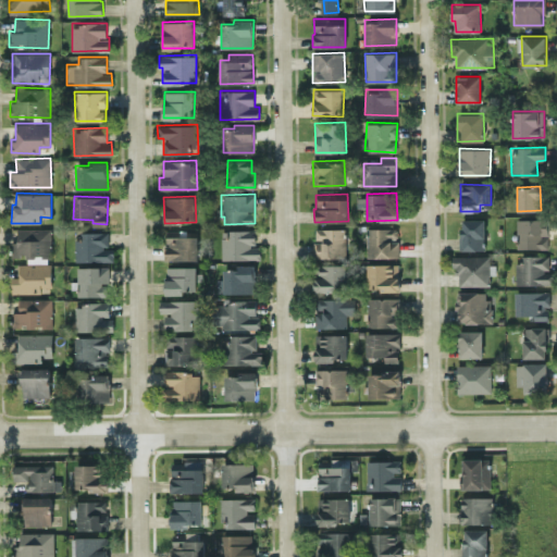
[(460,219),(461,249),(484,249),(484,219),(460,219)]
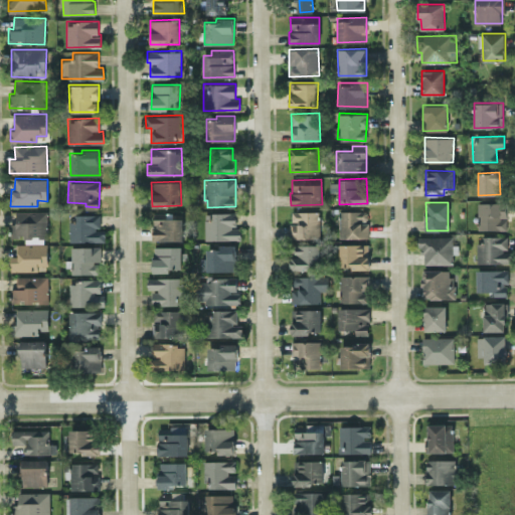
[(477,229),(507,229),(507,202),(477,202),(477,229)]
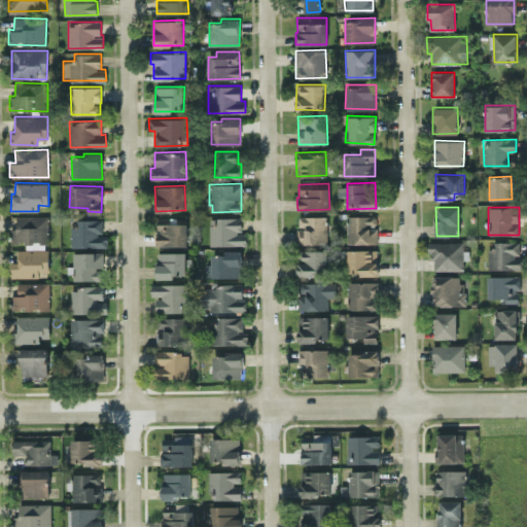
[(47,215),(15,216),(16,227),(11,227),(11,241),(26,241),(26,248),(47,248),(47,215)]
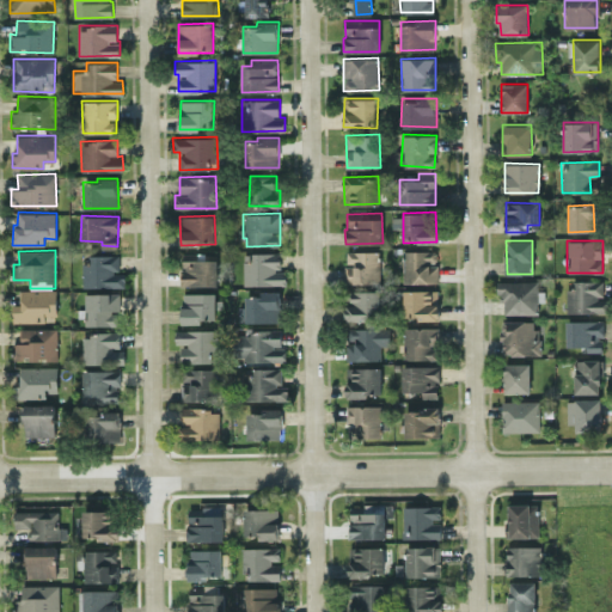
[(346,282),(380,282),(380,250),(347,250),(346,282)]
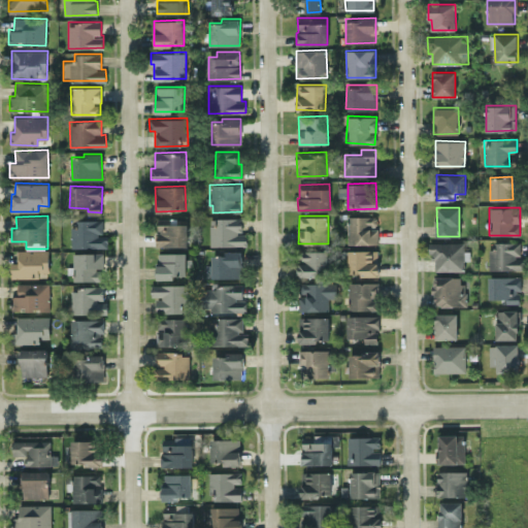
[(349,243),(378,243),(377,228),(376,228),(376,216),(348,216),(349,243)]
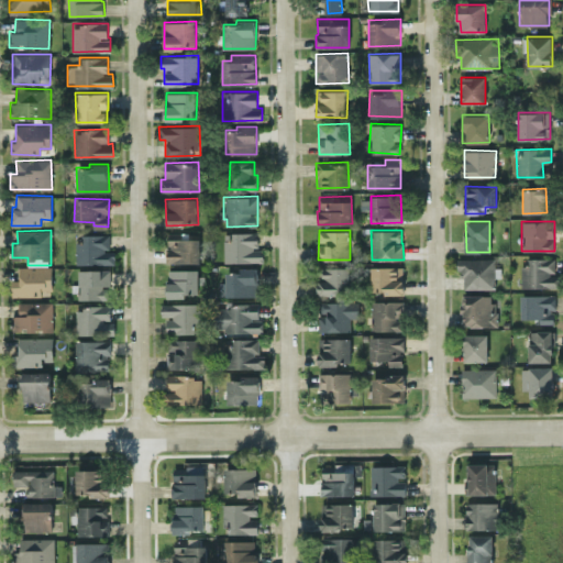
[(224,262),(263,261),(263,249),(258,249),(257,231),(223,232),(224,262)]
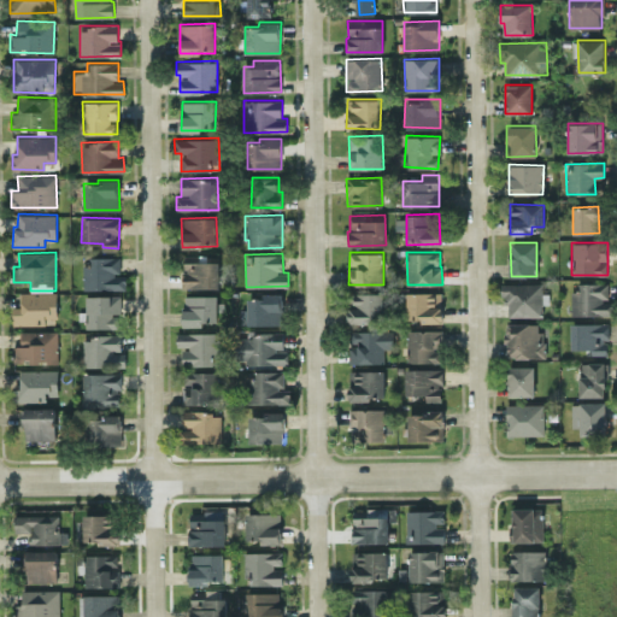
[(206,254),(184,254),(184,271),(181,271),(181,287),(219,287),(218,262),(206,262),(206,254)]
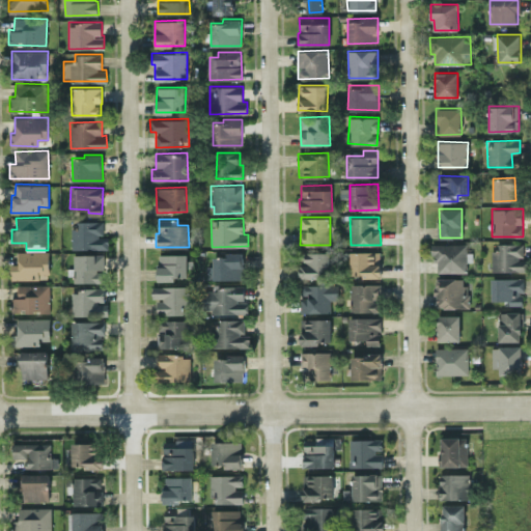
[(73,248),(108,248),(108,235),(103,235),(103,220),(73,221),(73,248)]
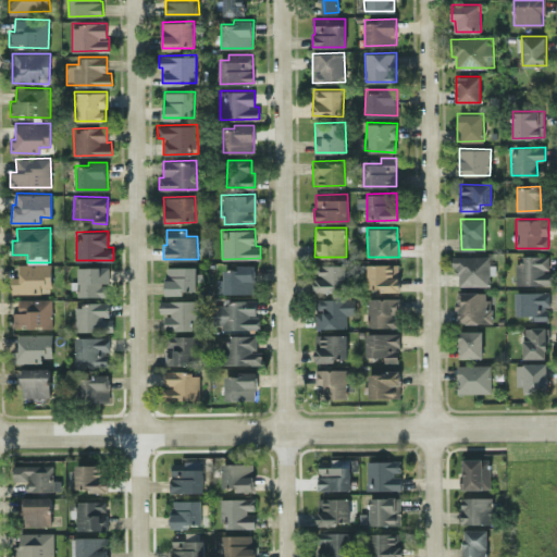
[(489,255),(456,256),(456,286),(490,285),(489,255)]
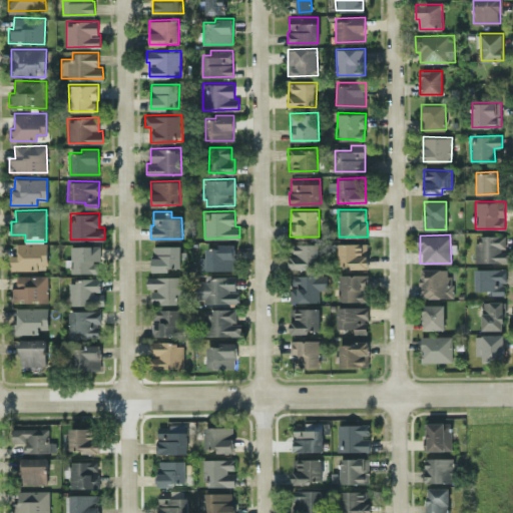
[(505,234),(481,234),(481,241),(475,241),(475,262),(507,262),(507,250),(505,249),(505,234)]
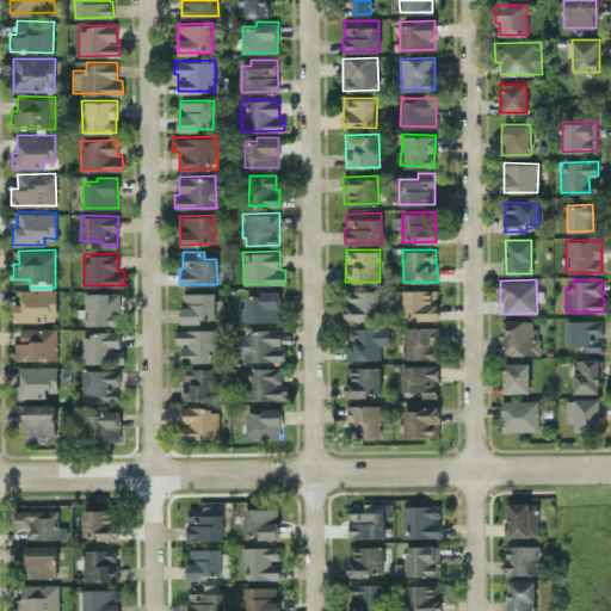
[(13,321),(44,321),(44,314),(56,314),(56,289),(20,289),(20,303),(13,303),(13,321)]
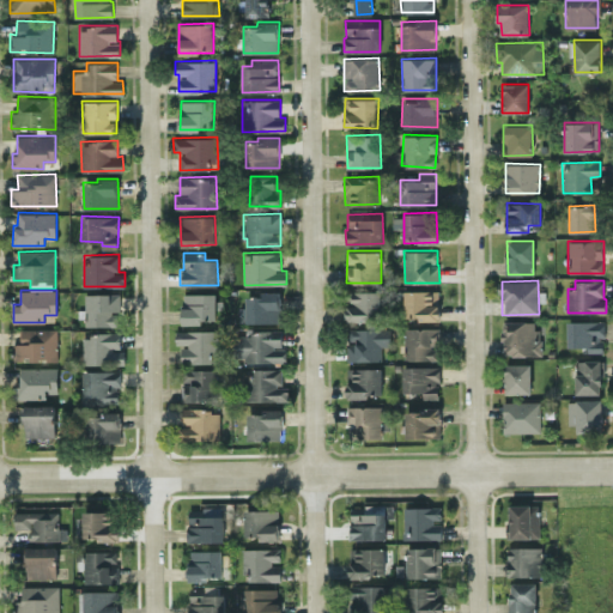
[(345,320),(380,321),(380,291),(352,290),(352,305),(346,305),(345,320)]
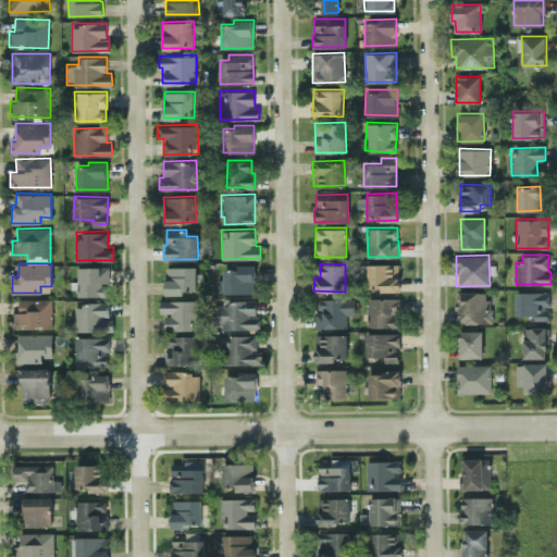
[(368,263),(368,289),(399,289),(399,263),(368,263)]
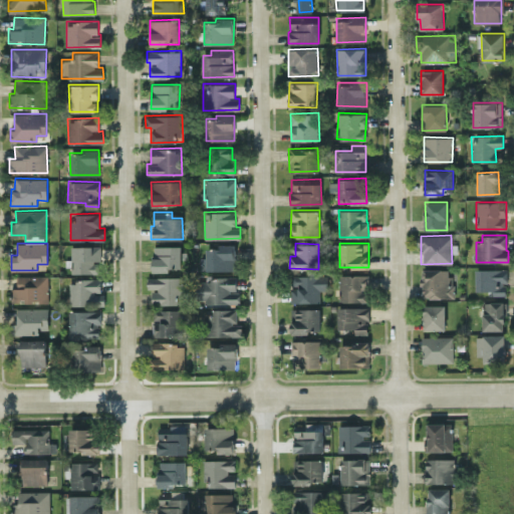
[(201,269),(236,270),(236,244),(218,244),(218,248),(206,248),(206,257),(201,257),(201,269)]
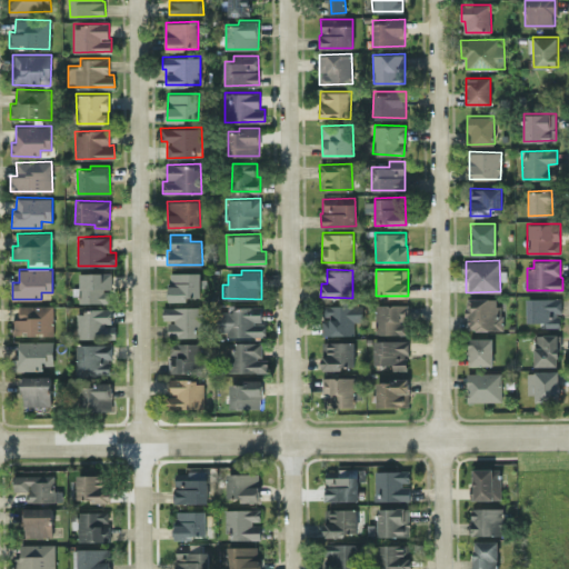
[(169,272),(170,299),(202,299),(202,271),(169,272)]
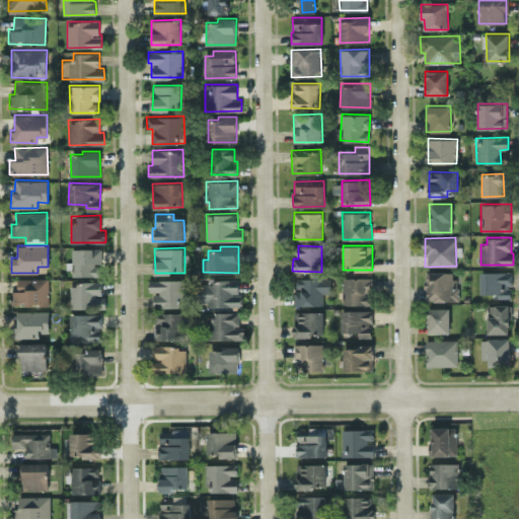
[(98,275),(98,263),(102,263),(102,248),(71,248),(72,276),(98,275)]
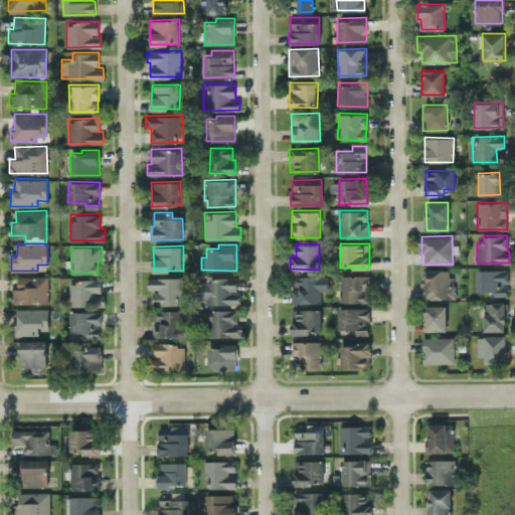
[(453,269),(422,270),(423,298),(453,297),(453,269)]
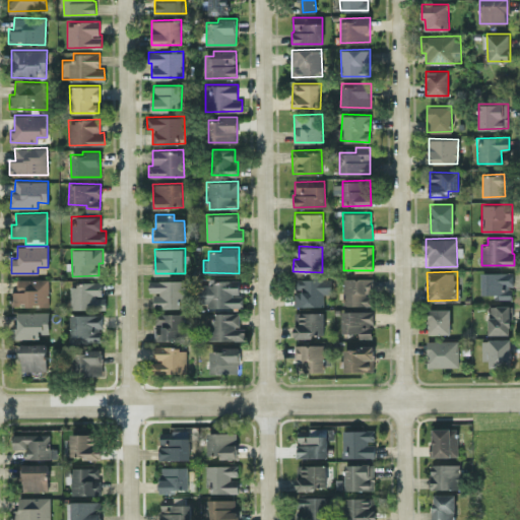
[(481,294),(499,294),(499,299),(512,299),(512,271),(481,272),(481,294)]
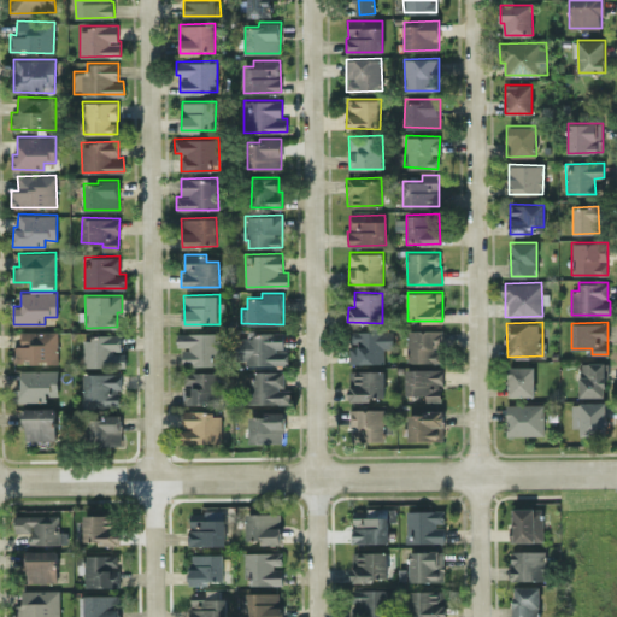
[(57,329),(21,330),(21,345),(13,345),(13,364),(58,363),(57,329)]
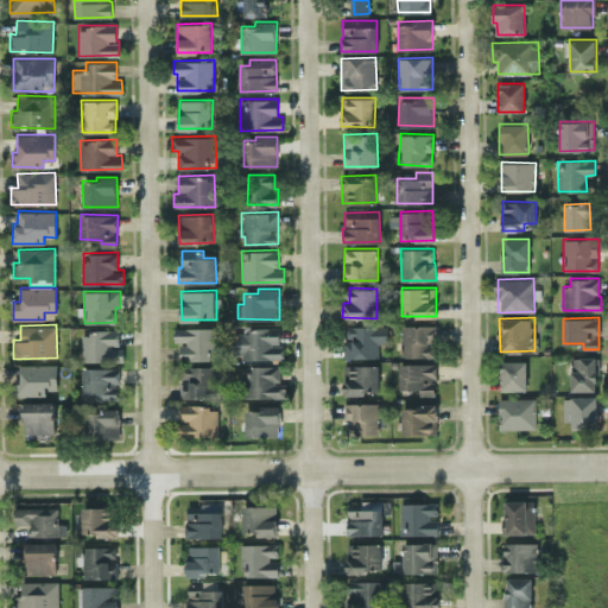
[(436,325),(401,324),(401,356),(435,356),(435,343),(436,343),(436,325)]
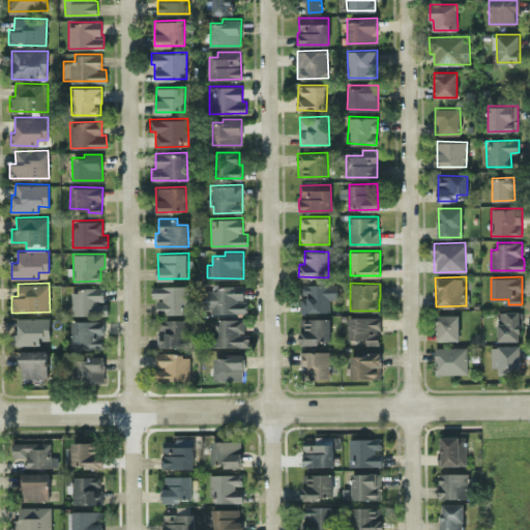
[(329,312),(330,298),(336,298),(336,284),(300,284),(300,311),(329,312)]
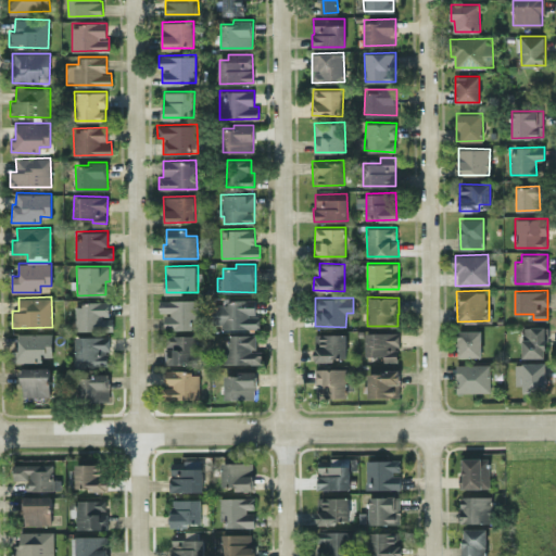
[(160,299),(160,313),(164,313),(164,328),(197,328),(197,299),(160,299)]
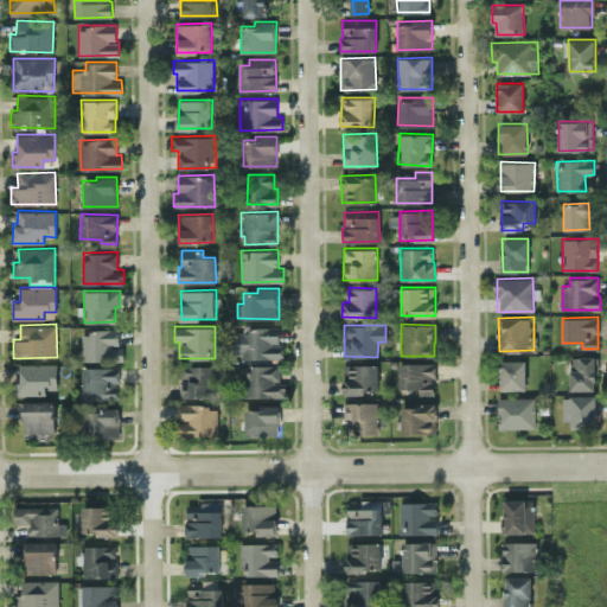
[(242,358),(283,357),(283,344),(279,344),(279,327),(230,328),(231,353),(242,353),(242,358)]
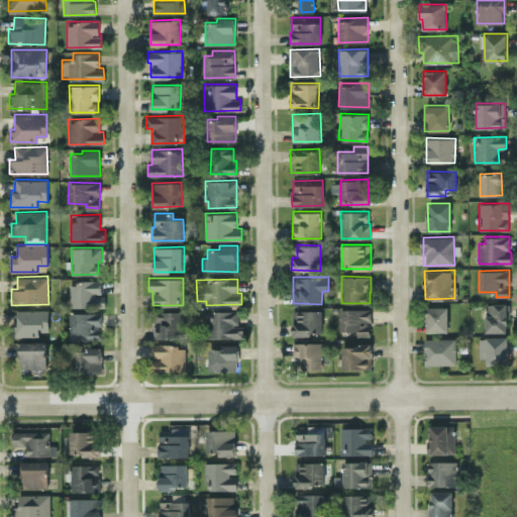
[(70,307),(105,306),(105,295),(101,295),(101,281),(69,281),(70,307)]
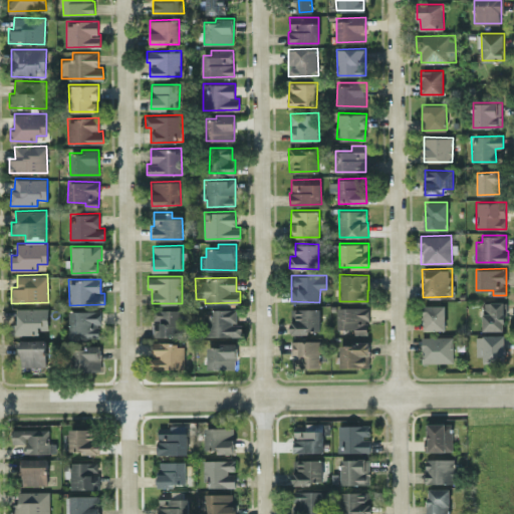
[(482,301),(483,330),(506,329),(505,301),(482,301)]
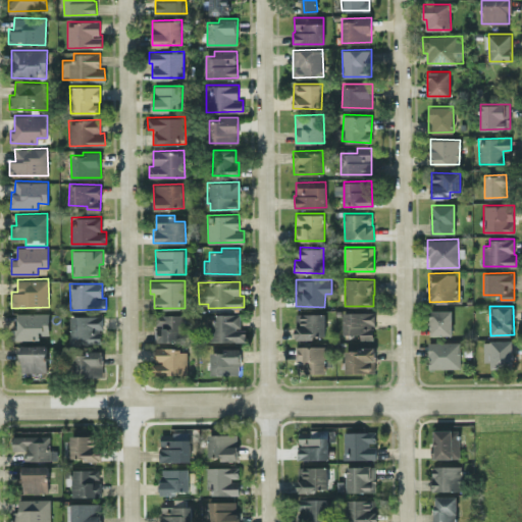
[(430,310),(430,334),(453,334),(452,309),(430,310)]
